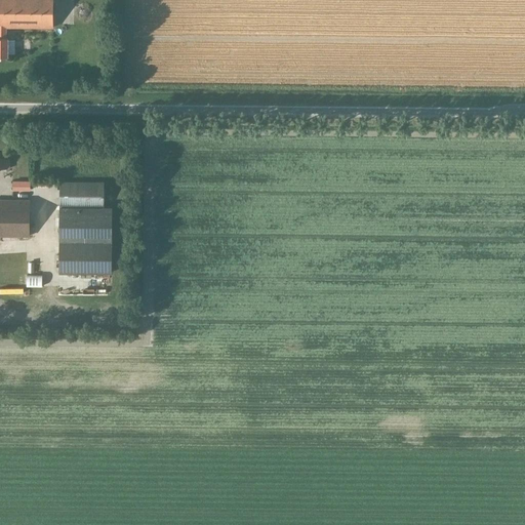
[(52,28),(52,0),(0,0),(0,55),(7,56),(7,37),(6,37),(6,27),(52,28)]
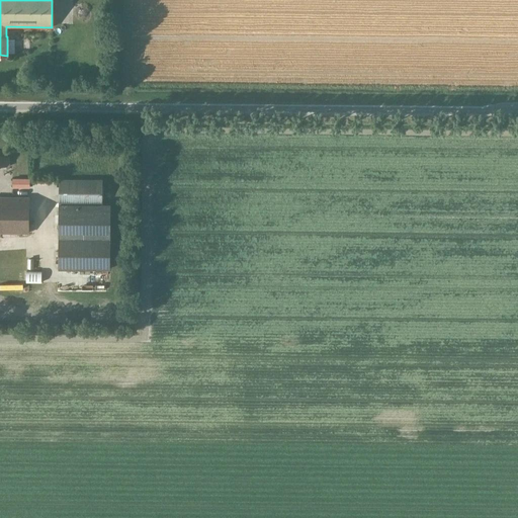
[(10,156),(0,155),(0,165),(5,166),(10,166),(10,156)]
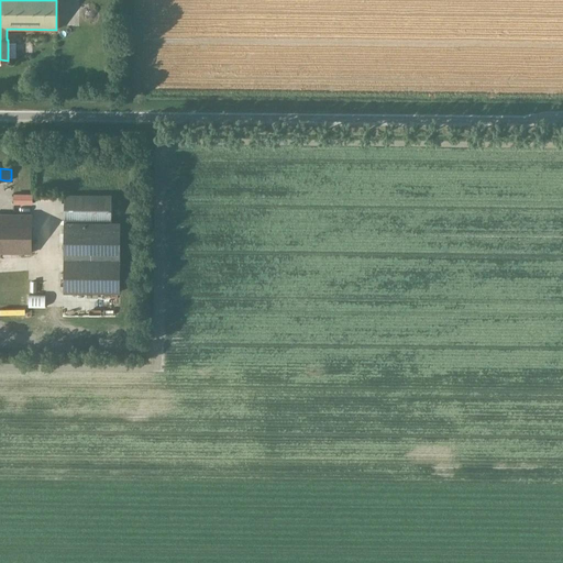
[(32,203),(33,194),(13,194),(13,203),(32,203)]
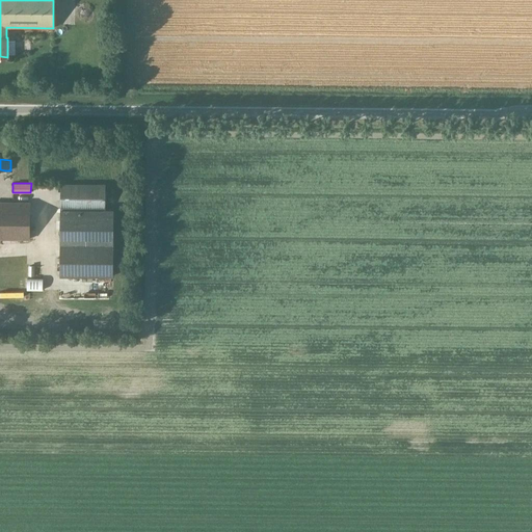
[(60,255),(113,255),(113,209),(105,209),(105,184),(60,183),(60,255)]
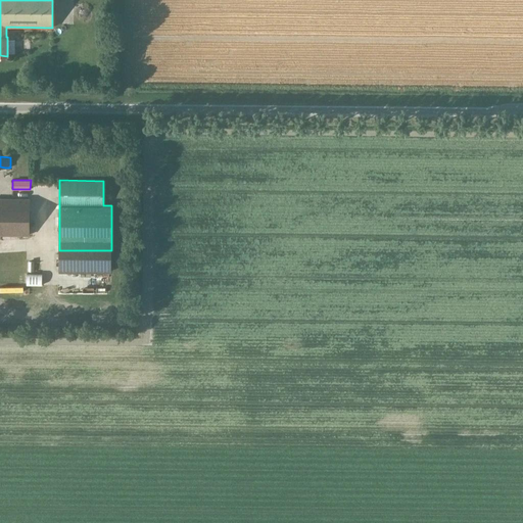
[(0,234),(29,235),(30,198),(0,198),(0,234)]
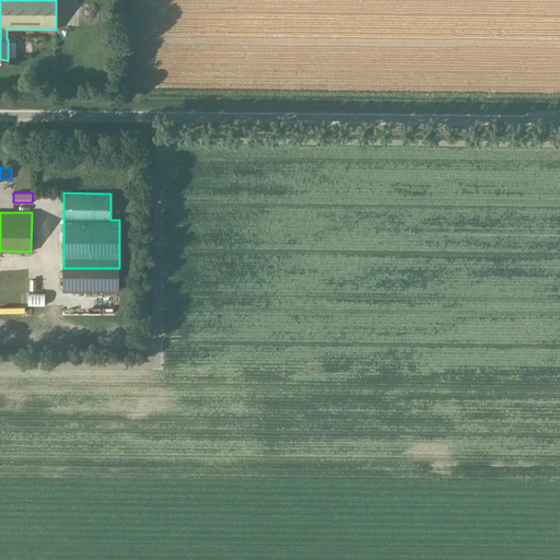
[(119,290),(119,268),(63,268),(62,290),(119,290)]
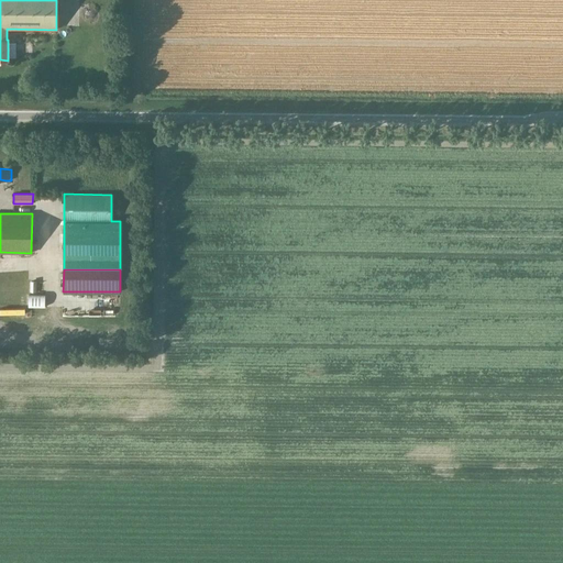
[(32,293),(32,306),(48,306),(48,294),(32,293)]
